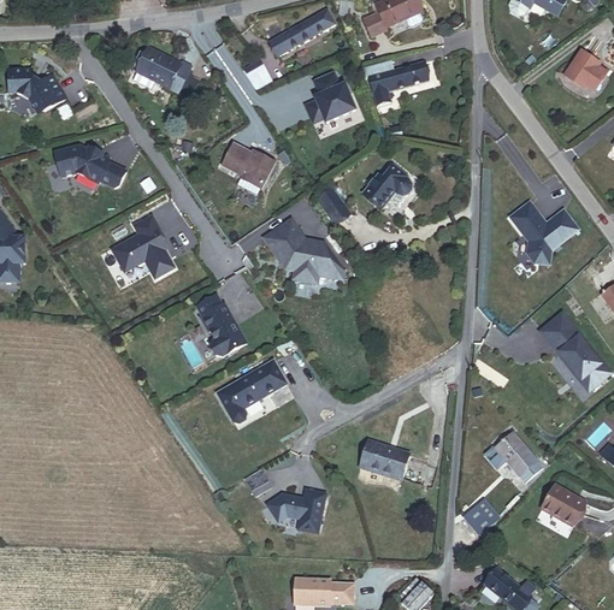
[(420,18),(412,0),(400,0),(393,3),(391,0),(388,0),(373,6),(379,19),(364,25),(371,42),(385,37),(384,33),(420,18)]
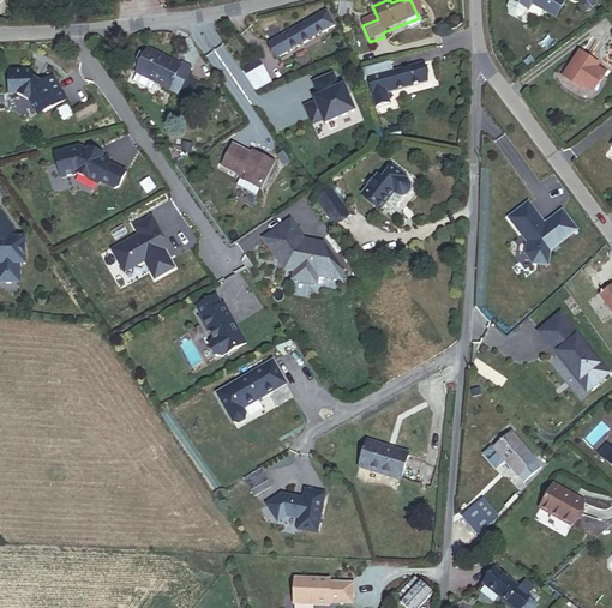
[(509,0),(507,4),(521,11),(526,1),(529,4),(531,0),(534,0),(557,11),(562,0),(509,0)]
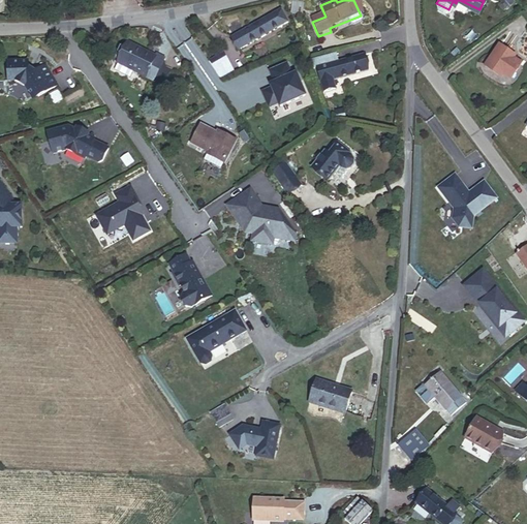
[(238,43),(281,20),(275,7),(230,31),(238,43)]
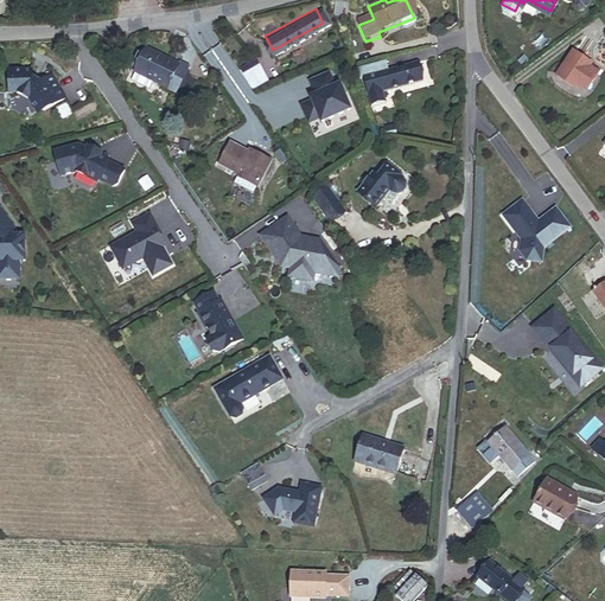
[(192,74),(184,69),(188,61),(178,56),(176,61),(142,45),(128,76),(147,84),(151,77),(183,93),(192,74)]
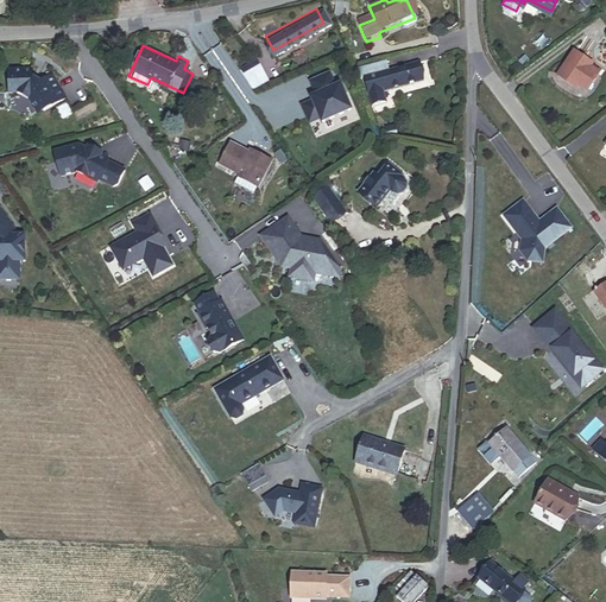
[(587,87),(600,68),(591,61),(593,57),(575,45),(559,70),(576,83),(578,80),(587,87)]
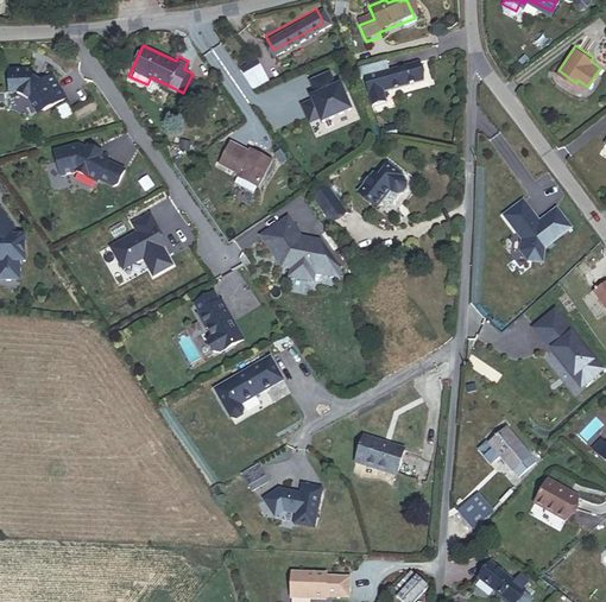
[(235,65),(242,80),(260,70),(252,57),(235,65)]
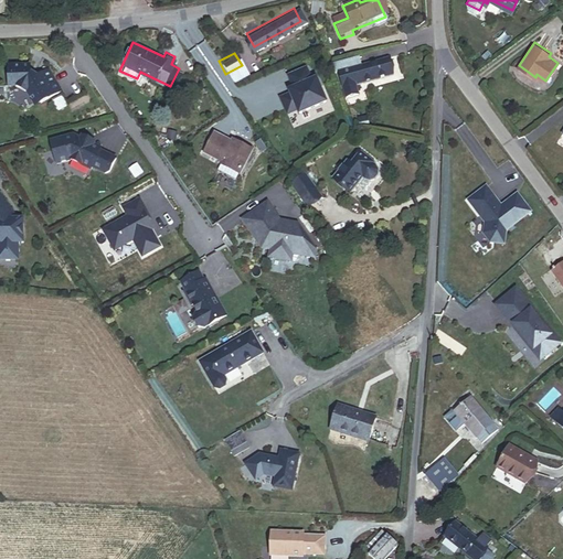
[(360,65),(358,56),(338,61),(330,63),(332,71),(340,70),(342,86),(392,77),(389,61),(360,65)]
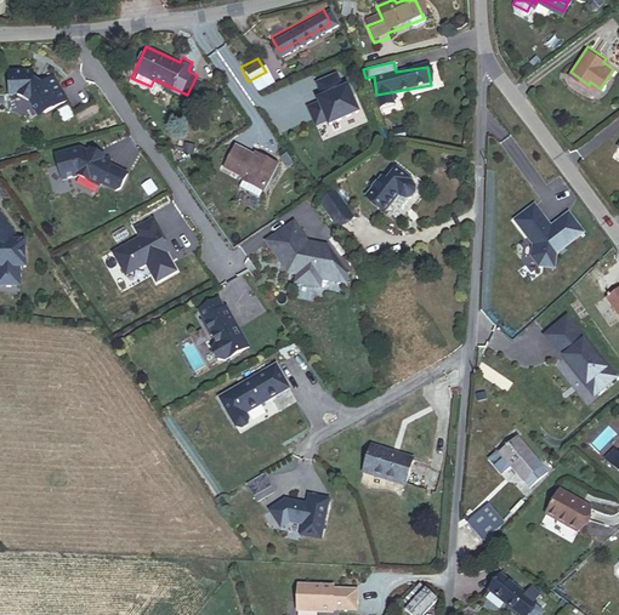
[(66,95),(51,72),(39,79),(32,73),(32,67),(12,67),(12,75),(9,79),(9,90),(17,90),(27,95),(35,108),(43,103),(45,107),(66,95)]
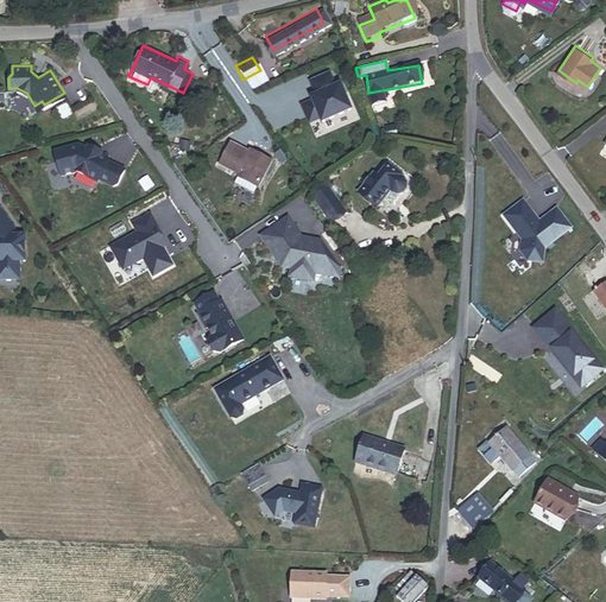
[(320,119),(351,106),(339,78),(334,81),(328,67),(307,75),(313,89),(297,95),(307,119),(319,114),(320,119)]
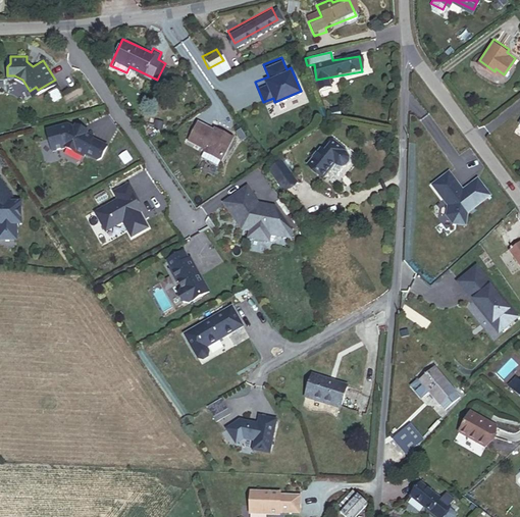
[(52,96),(57,103),(64,98),(60,91),(52,96)]
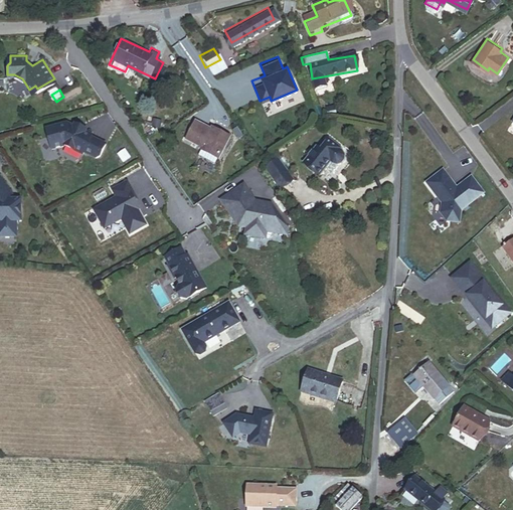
[(241,116),(249,111),(246,105),(237,110),(241,116)]
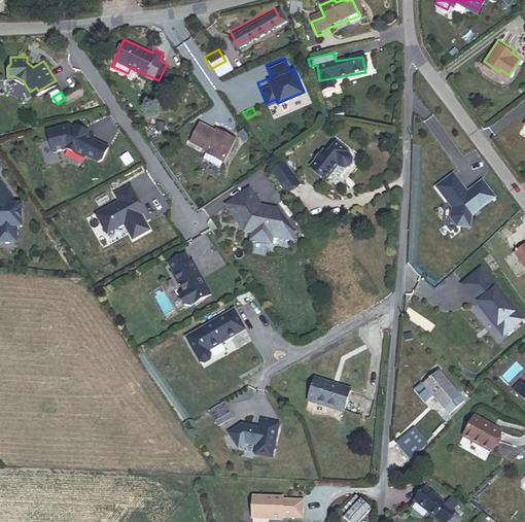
[(220,164),(234,134),(217,127),(215,130),(198,122),(189,138),(208,146),(206,150),(209,152),(207,158),(220,164)]
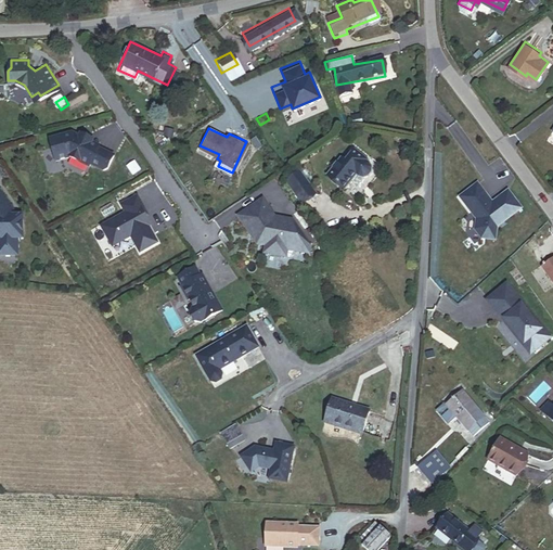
[(80,136),(73,132),(53,137),(55,145),(53,146),(56,160),(71,156),(90,166),(91,164),(104,170),(107,169),(114,155),(99,148),(100,145),(92,142),(87,139),(88,137),(81,133),(80,136)]
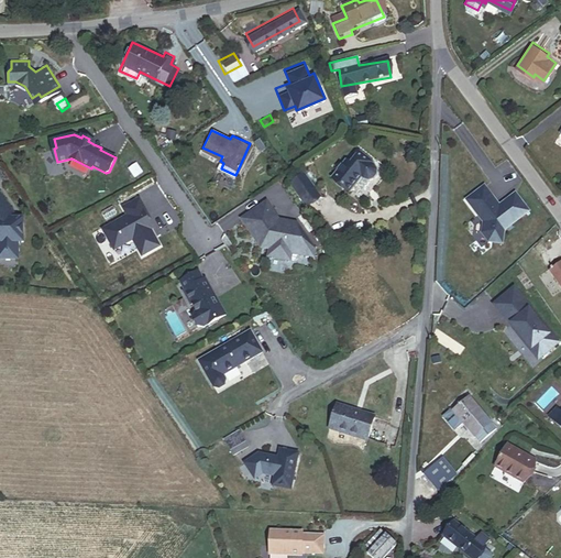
[(375,170),(375,165),(373,161),(371,159),(371,157),(359,148),(349,160),(344,155),(330,173),(348,187),(360,172),(362,174),(366,176),(372,174),(375,170)]
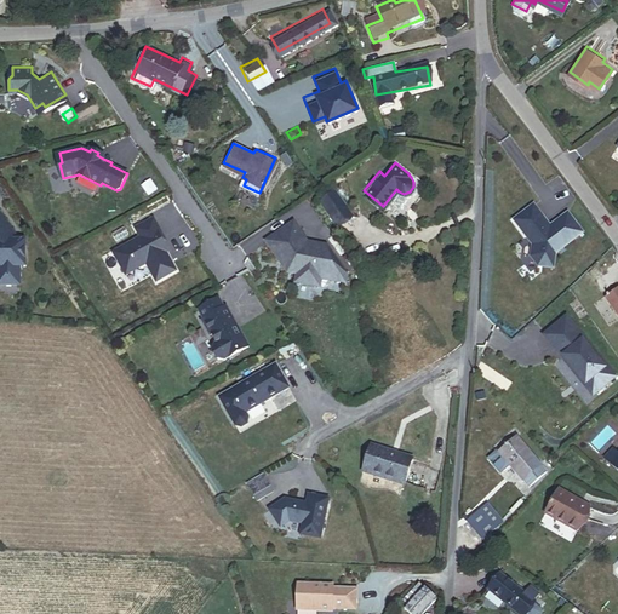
[(350,211),(333,187),(318,196),(335,222),(350,211)]
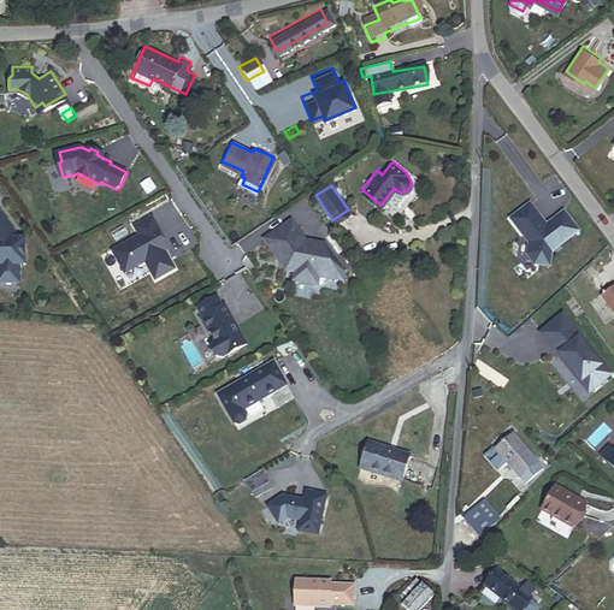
[(530,242),(527,253),(536,262),(550,264),(551,250),(578,229),(564,211),(547,224),(530,202),(511,218),(530,242)]
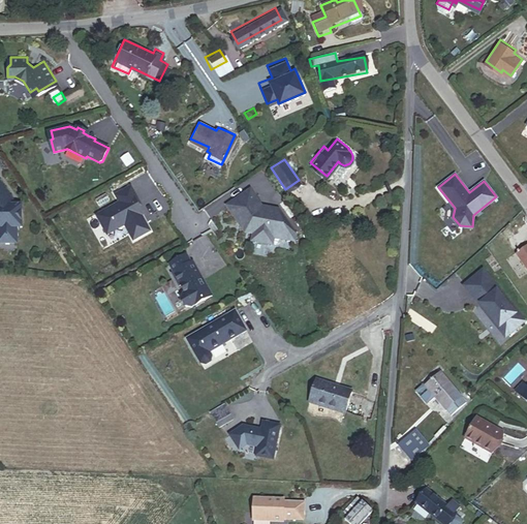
[(0,241),(18,241),(18,224),(23,224),(23,206),(17,206),(17,203),(0,180),(0,241)]
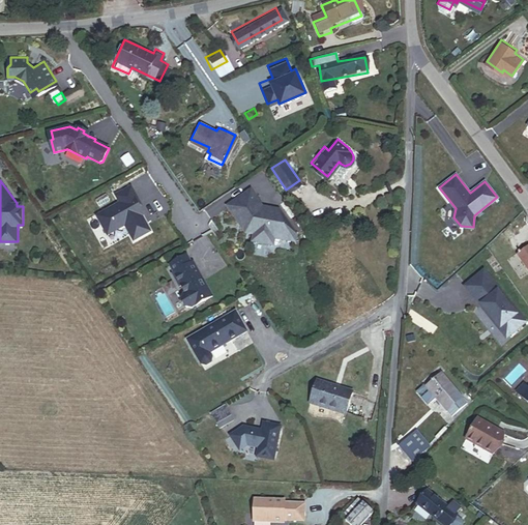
[(96,215),(108,234),(143,213),(138,204),(135,199),(137,198),(129,186),(115,195),(119,202),(96,215)]
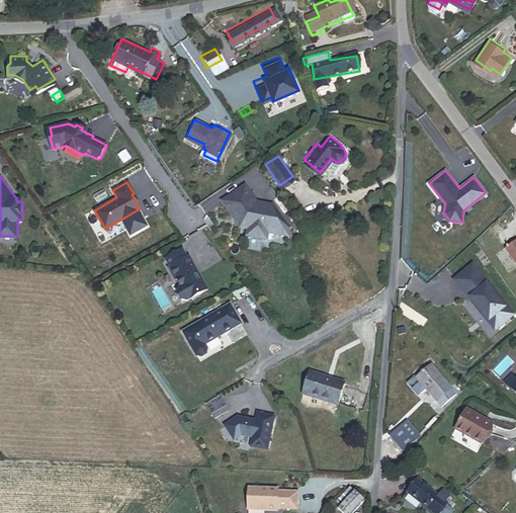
[(255,201),(244,185),(242,186),(252,201),(255,201)]
